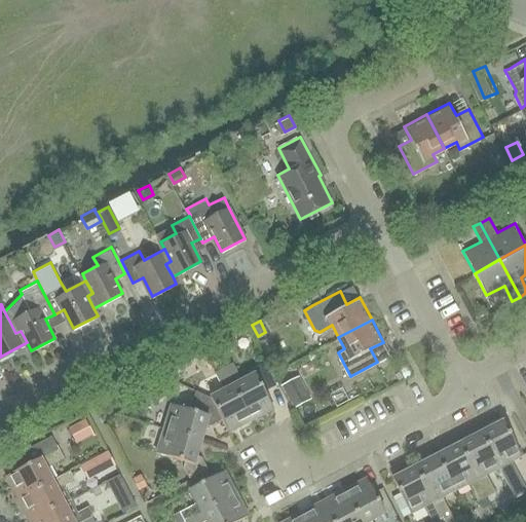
[(213,345),(202,350),(205,356),(211,366),(221,360),(216,349),(213,345)]
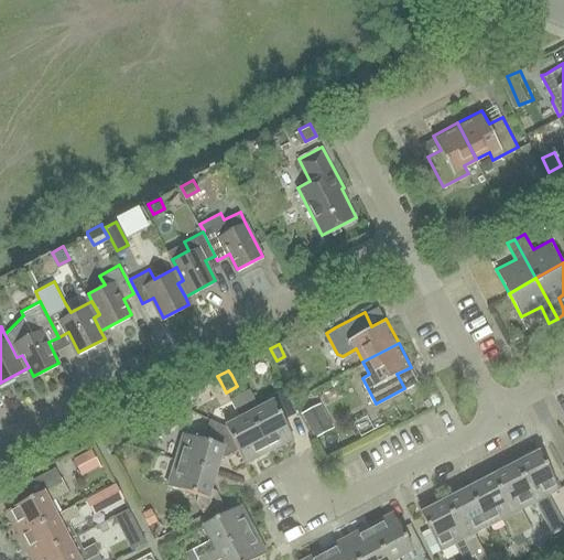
[(249,387),(240,392),(270,448),(293,435),(274,399),(260,407),(249,387)]
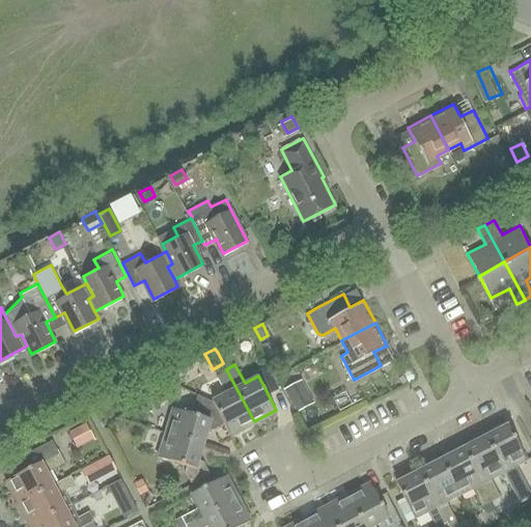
[(258,376),(267,392),(277,386),(266,364),(255,369),(258,376)]
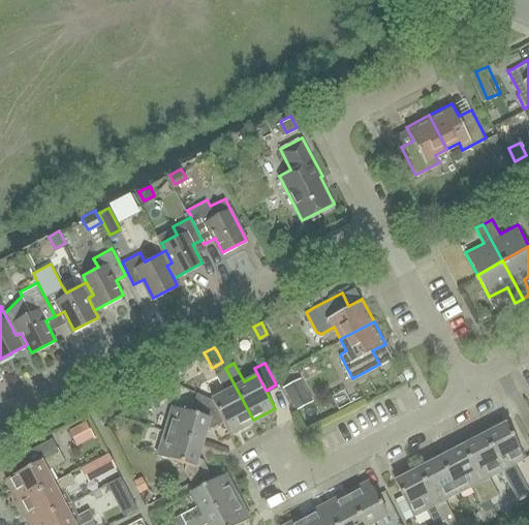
[(253,420),(225,368),(216,372),(226,391),(213,398),(214,401),(224,420),(230,432),(253,420)]
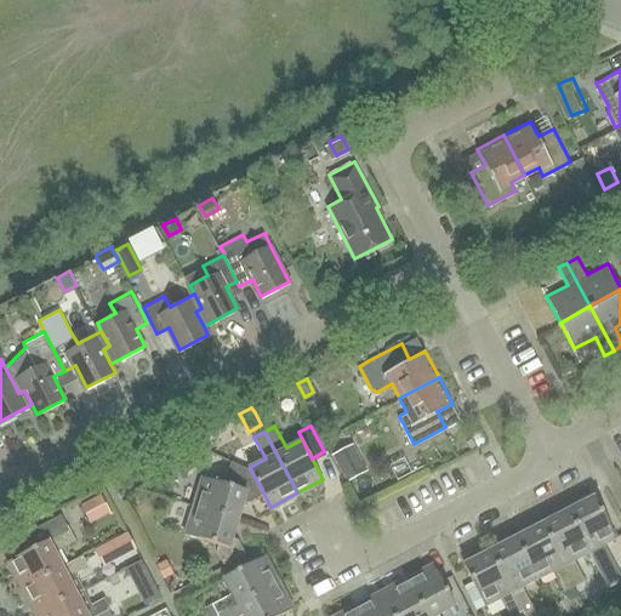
[(351,443),(335,451),(348,477),(364,468),(351,443)]
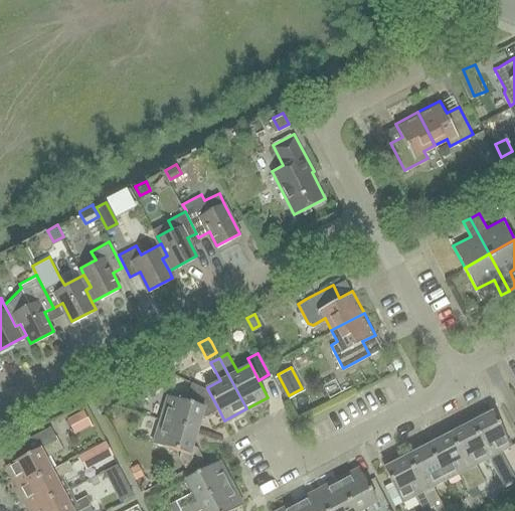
[(208,390),(207,387),(192,381),(185,398),(168,393),(161,417),(196,429),(201,413),(206,414),(218,408),(208,390)]
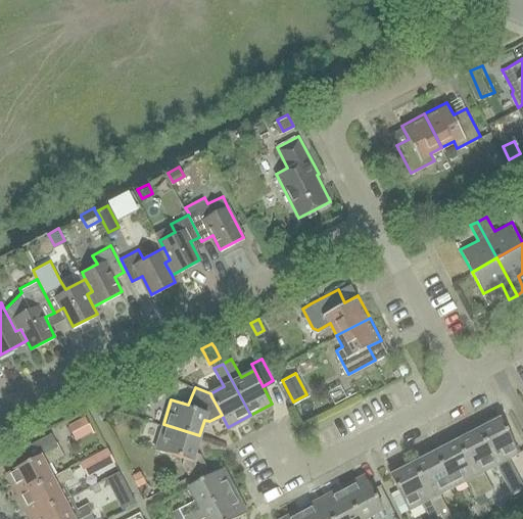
[(84,413),(67,422),(76,438),(92,429),(84,413)]
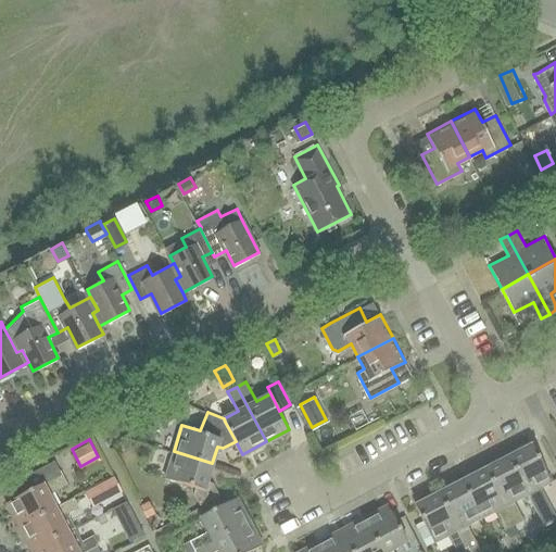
[(532,443),(509,455),(528,491),(538,511),(547,505),(538,487),(552,479),(532,443)]
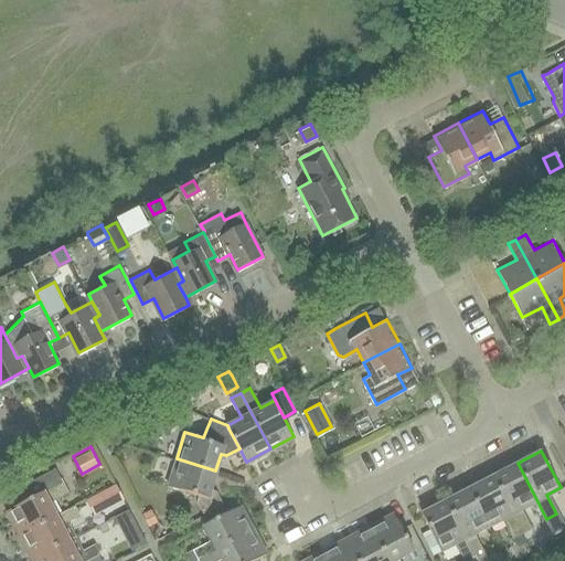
[(211,487),(215,470),(177,458),(169,484),(199,494),(198,499),(204,511),(223,501),(216,489),(211,487)]
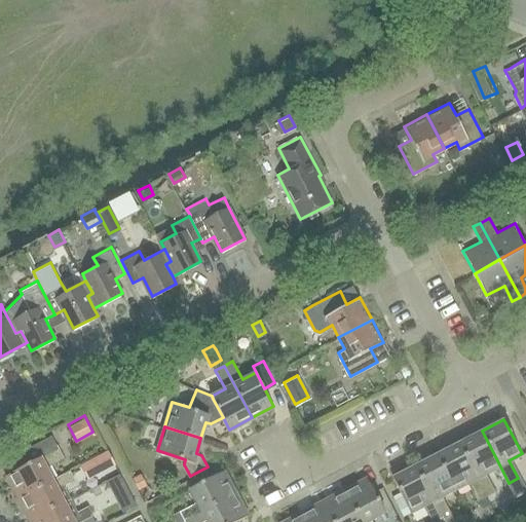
[(499,464),(482,431),(459,442),(487,494),(496,489),(486,472),(499,464)]
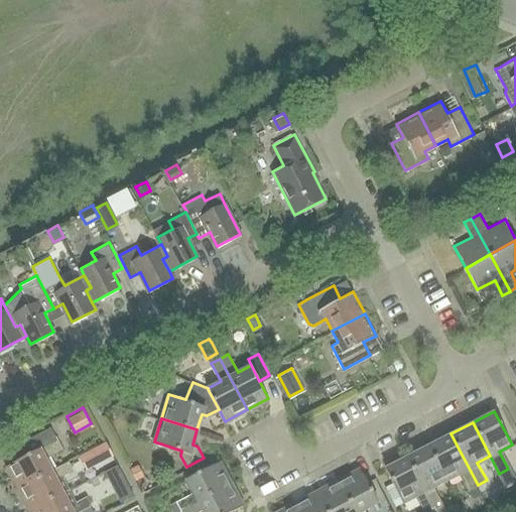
[(44,457),(62,448),(50,425),(15,444),(22,457),(6,465),(18,487),(50,470),(44,457)]
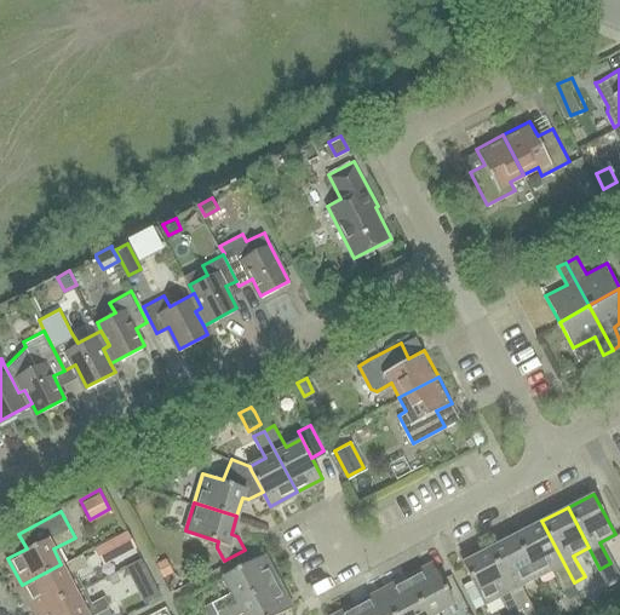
[(574,582),(541,521),(516,534),(537,574),(552,567),(563,588),(574,582)]
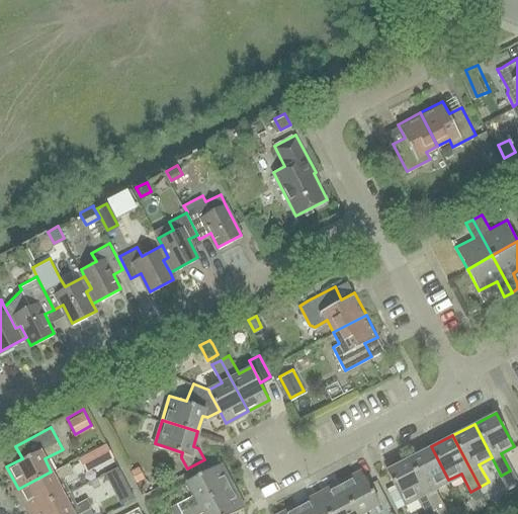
[(106,442),(93,449),(100,462),(113,455),(106,442)]
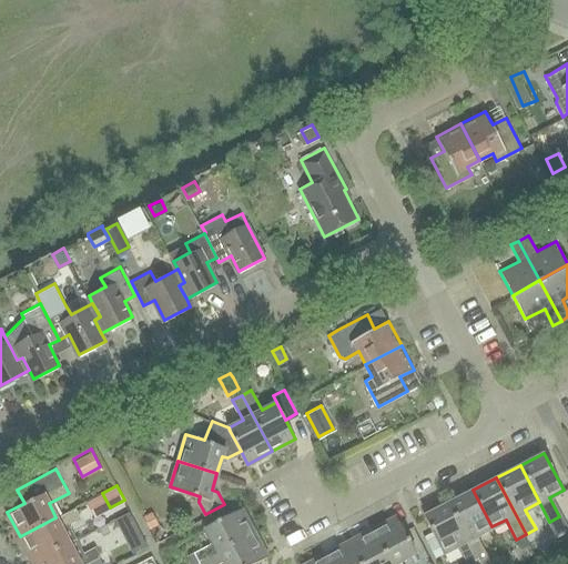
[(492,526),(473,490),(448,503),(478,559),(488,554),(477,534),(492,526)]
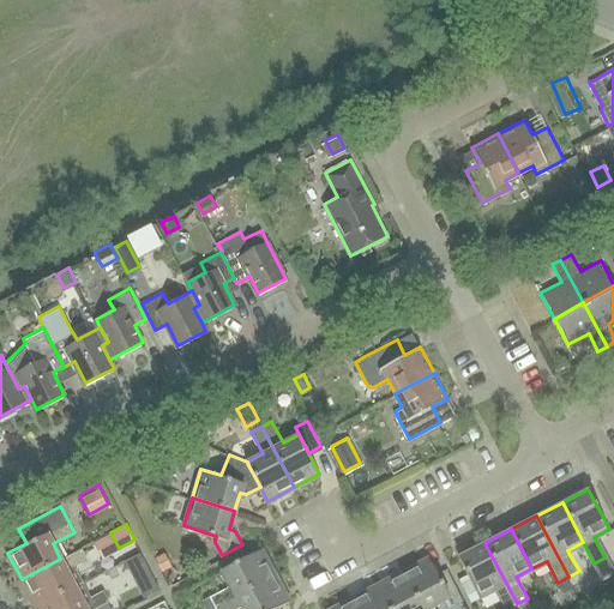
[(517,603),(485,543),(459,556),(480,596),(495,588),(506,608),(519,608),(517,603)]
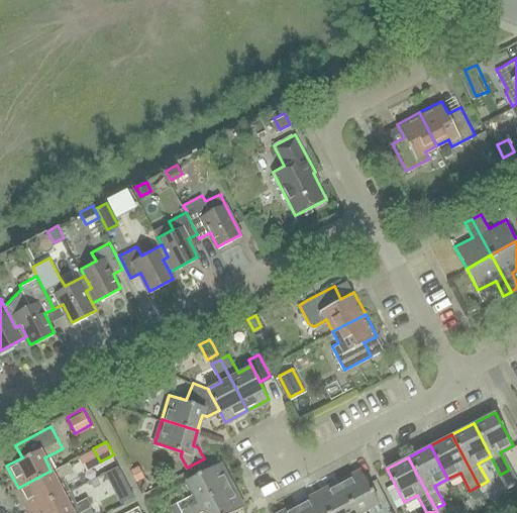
[(56,479),(74,470),(69,460),(50,471),(18,488),(29,509),(63,492),(56,479)]
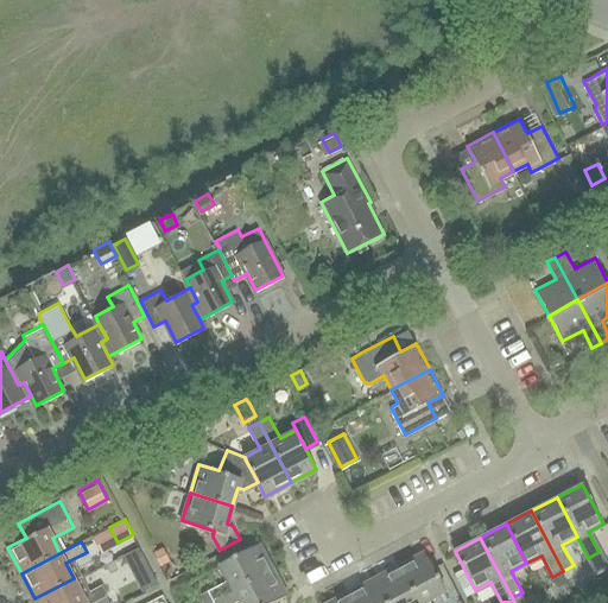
[(234,588),(273,567),(260,541),(221,563),(229,578),(208,589),(214,600),(234,588)]
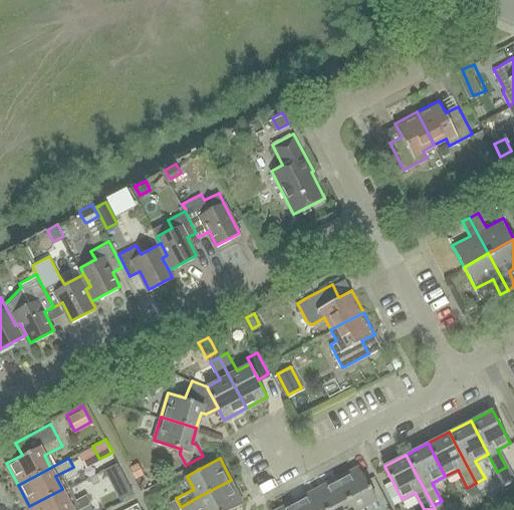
[(138,460),(131,463),(137,476),(144,472),(138,460)]
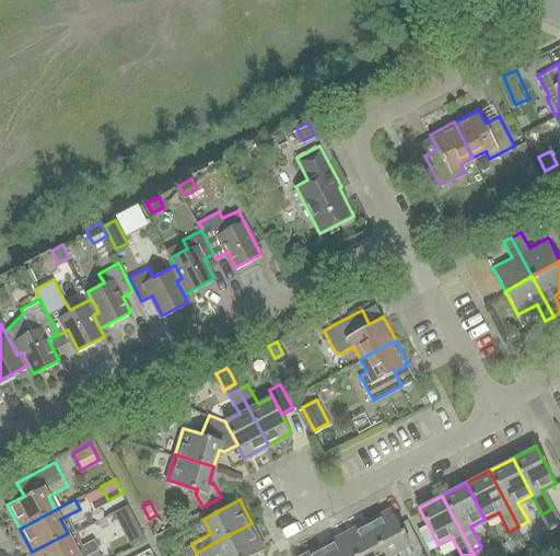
[(391,507),(368,519),(386,555),(398,555),(396,551),(410,543),(391,507)]
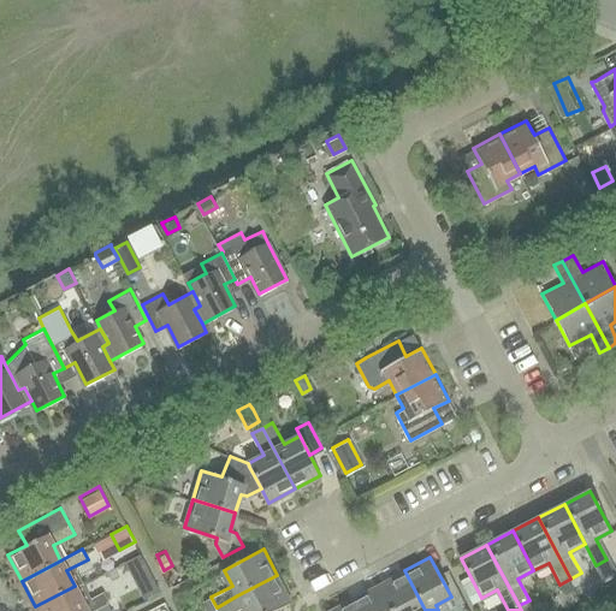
[(606,559),(596,565),(605,583),(615,577),(615,568),(610,557),(606,559)]
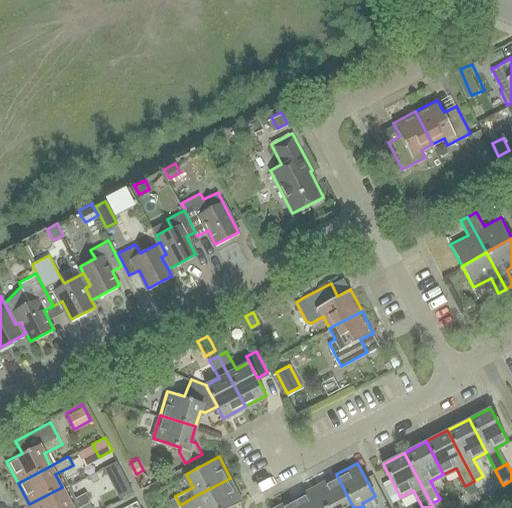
[(353,507),(336,474),(314,486),(325,507),(353,507)]
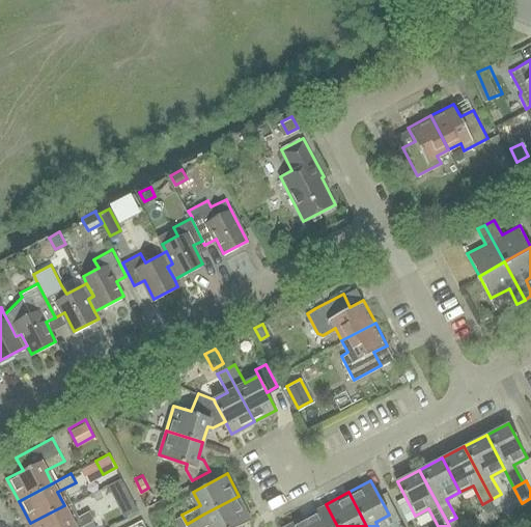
[(251,519),(239,496),(204,514),(187,524),(188,526),(201,526),(210,523),(212,526),(233,526),(239,525),(251,519)]
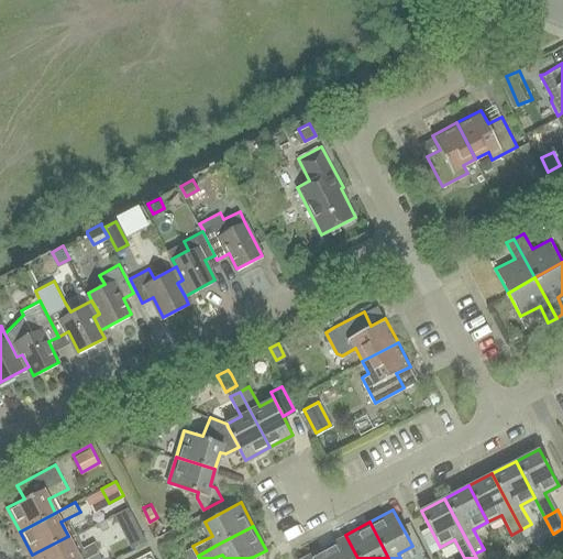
[(357,558),(345,535),(322,547),(328,558),(357,558)]
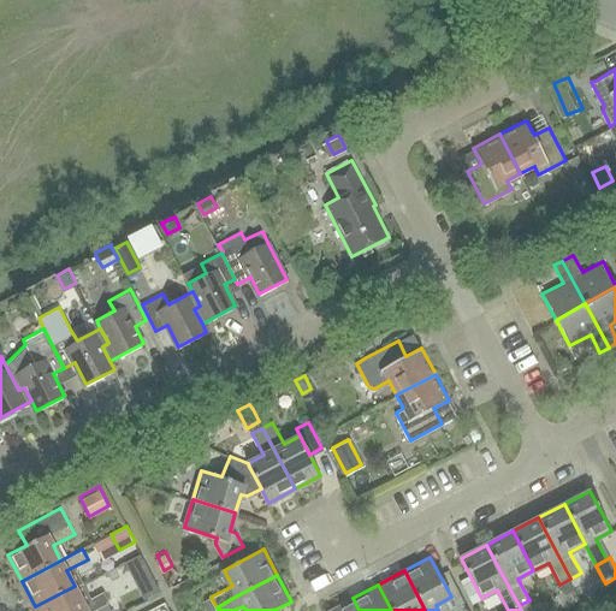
[(36,610),(89,610),(110,601),(104,591),(83,601),(75,586),(35,606),(36,610)]
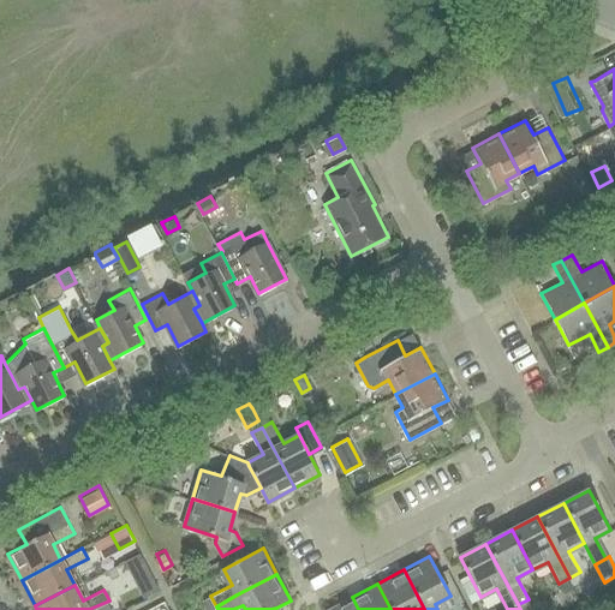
[(210,596),(201,600),(206,609),(208,609),(216,606),(210,596)]
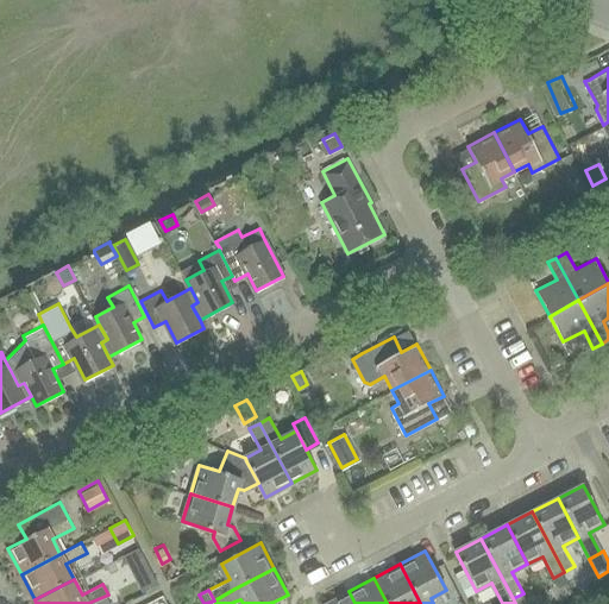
[(355,603),(349,591),(324,603),(355,603)]
